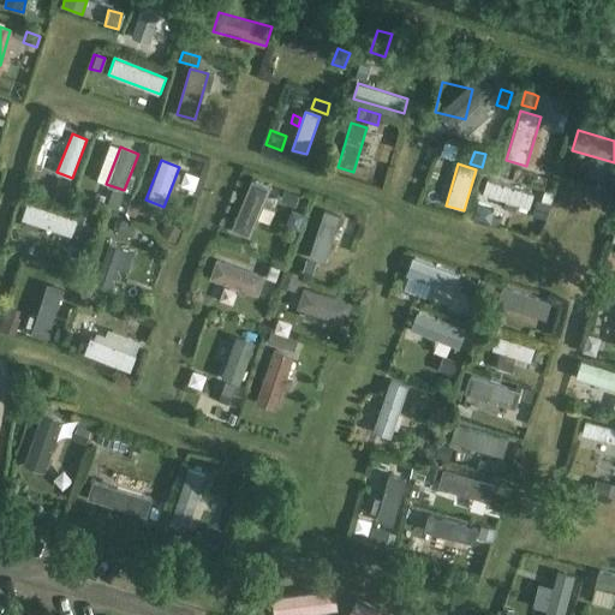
[(57,179),(49,202),(61,206),(70,184),(57,179)]
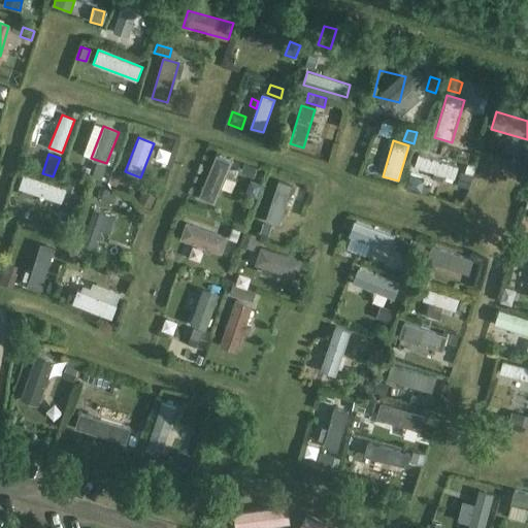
[(199,198),(215,204),(232,162),(217,156),(199,198)]
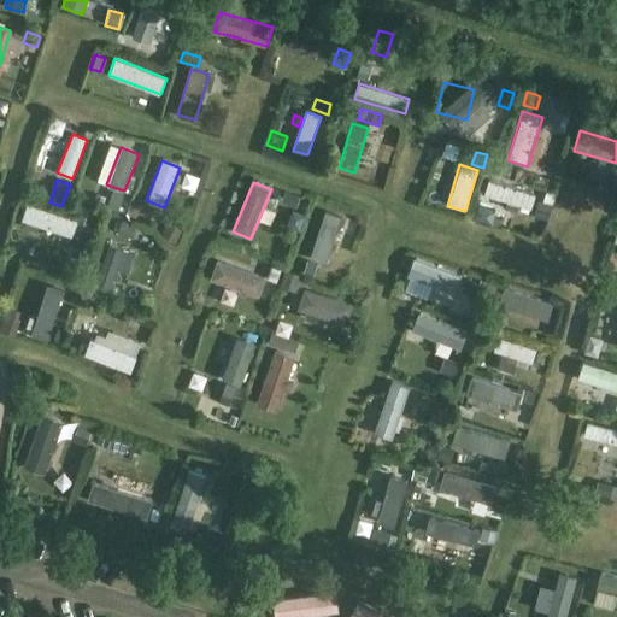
[(489,182),(485,198),(529,211),(534,195),(489,182)]
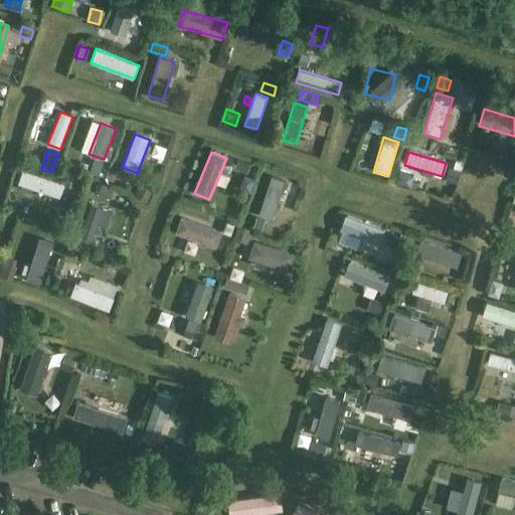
[(94,160),(89,174),(102,179),(106,164),(94,160)]
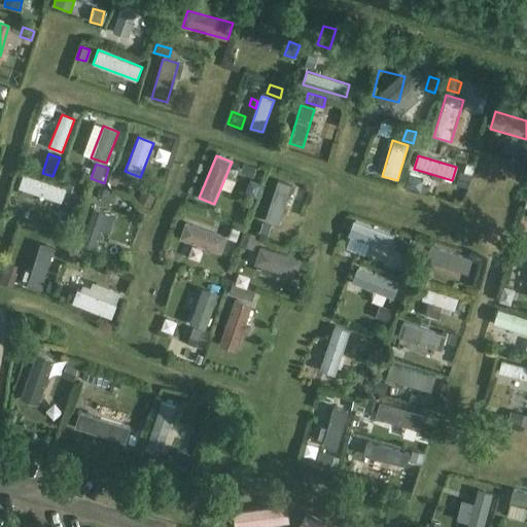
[(243,164),(239,172),(252,177),(255,168),(243,164)]
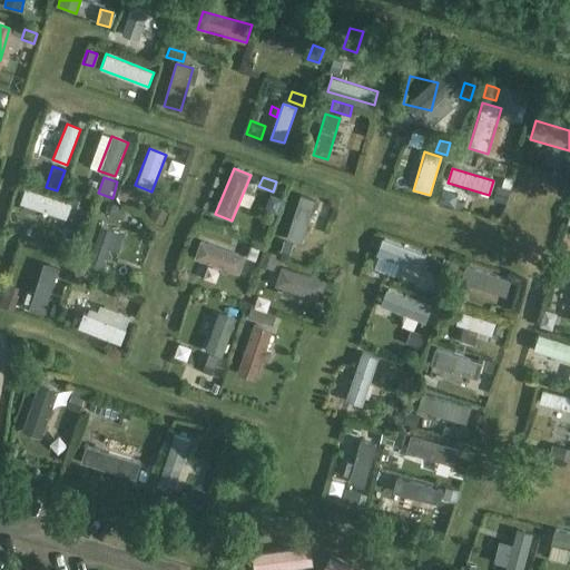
[(70,187),(66,203),(69,204),(86,209),(90,193),(70,187)]
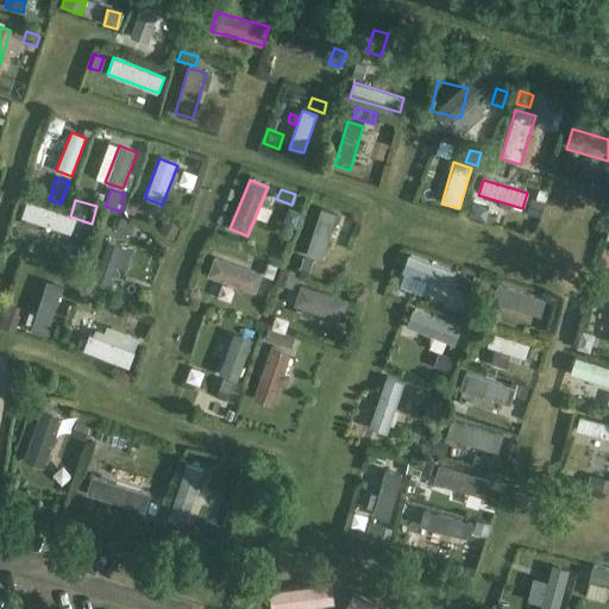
[(531,200),(527,214),(539,218),(542,202),(531,200)]
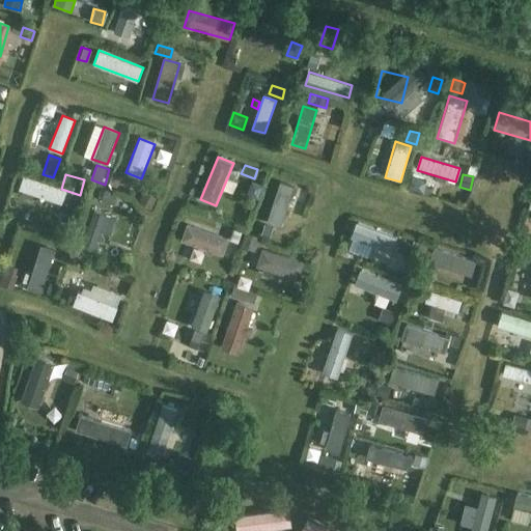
[(64,190),(23,176),(19,191),(60,204),(64,190)]
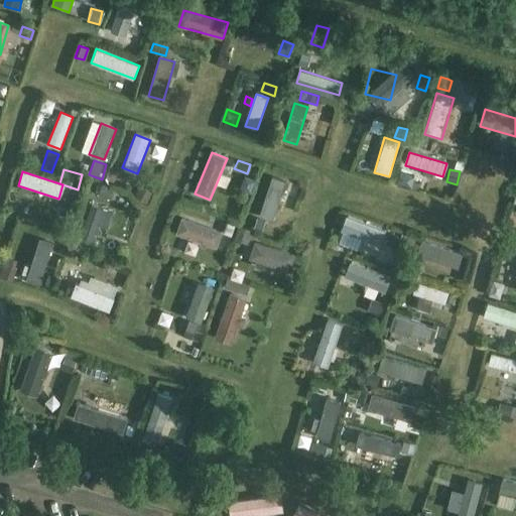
[(273,176),(260,217),(274,221),(287,181),(273,176)]
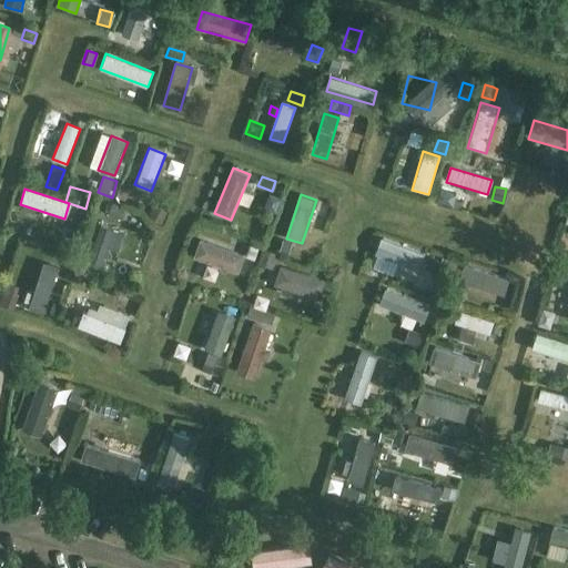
[(111,204),(107,215),(120,222),(125,209),(111,204)]
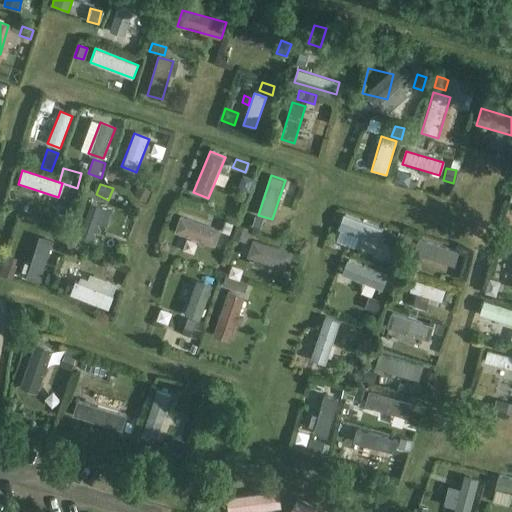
[(137,186),(132,196),(145,202),(149,192),(137,186)]
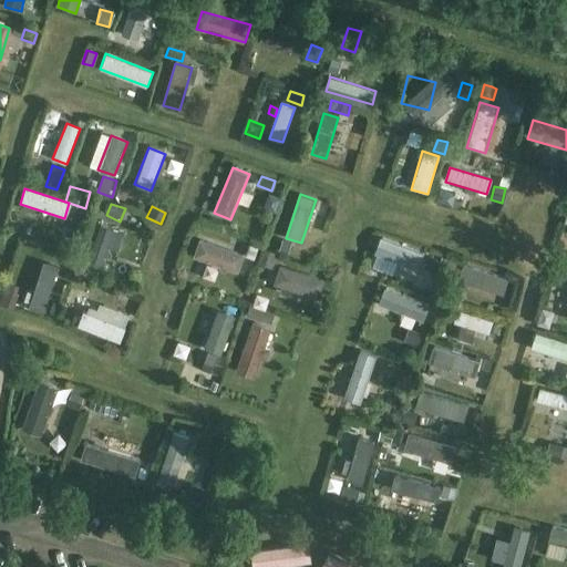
[(101,261),(107,225),(93,222),(86,258),(101,261)]
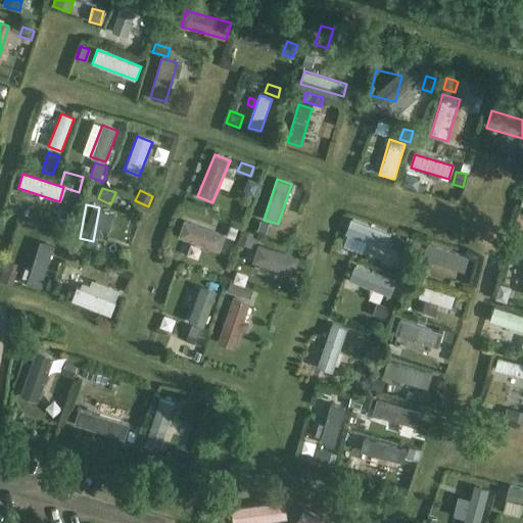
[(350,219),(345,234),(386,248),(391,233),(350,219)]
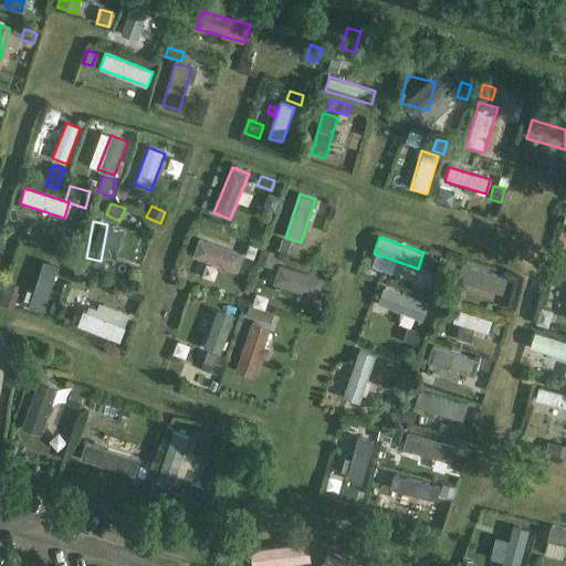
[(192,259),(237,274),(243,253),(199,239),(192,259)]
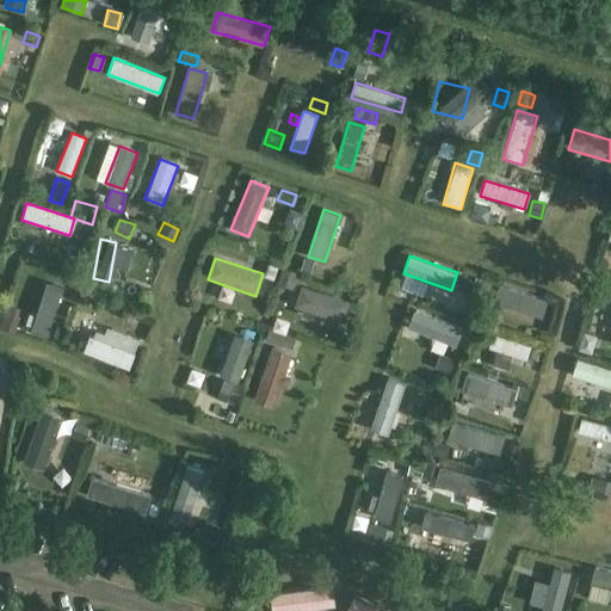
[(303,259),(298,272),(309,276),(314,263),(303,259)]
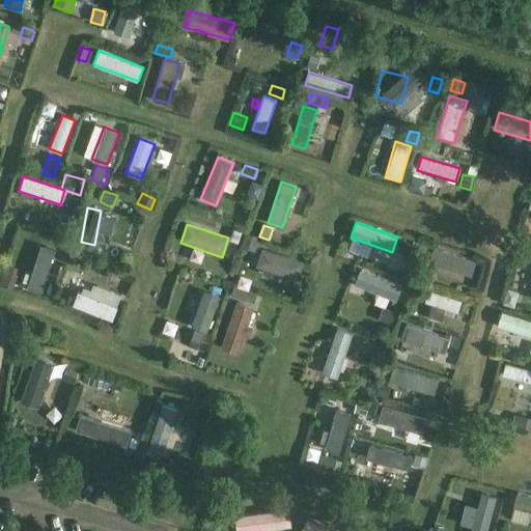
[(232,229),(228,241),(236,244),(241,232),(232,229)]
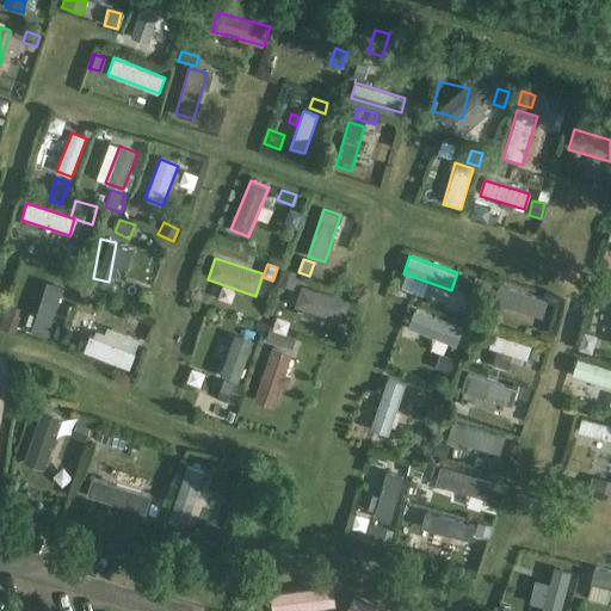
[(281,267),(276,284),(296,290),(301,275),(281,267)]
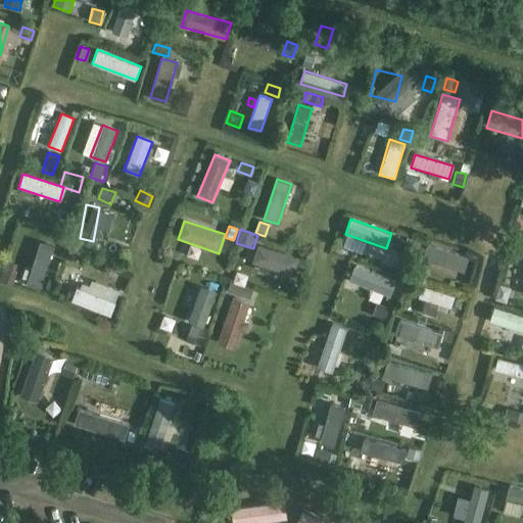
[(394,238),(390,249),(401,252),(406,242),(394,238)]
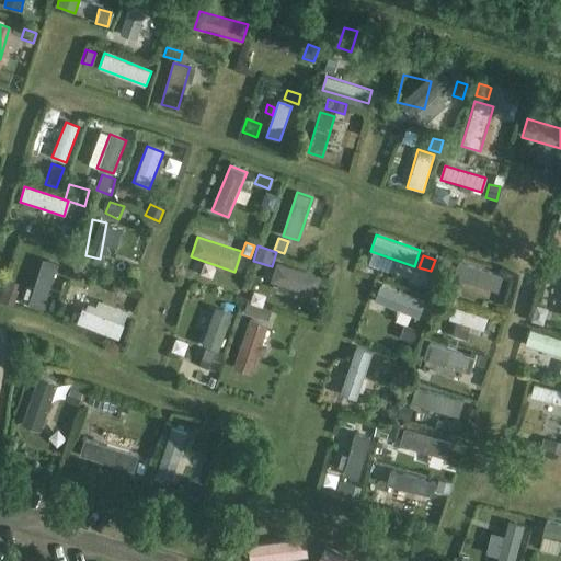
[(457,261),(442,256),(438,266),(454,271),(457,261)]
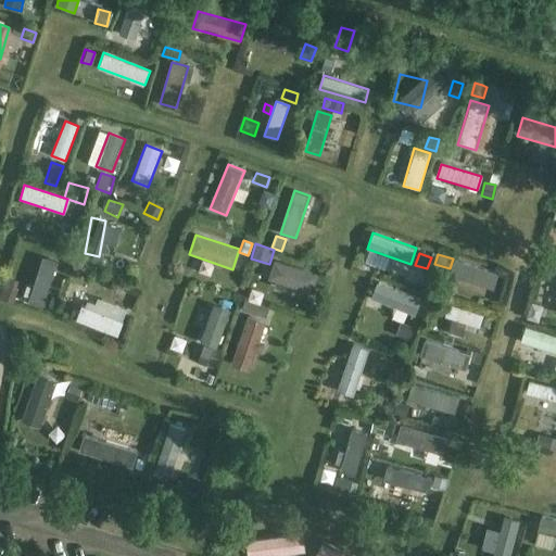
[(319,275),(274,261),(268,279),(313,293),(319,275)]
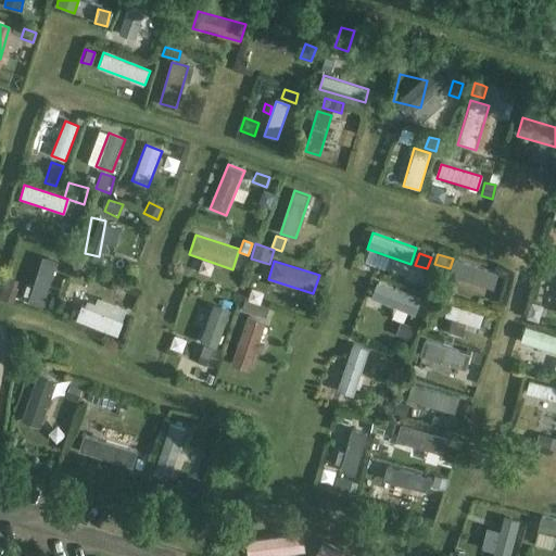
[(465,263),(458,281),(493,293),(498,275),(465,263)]
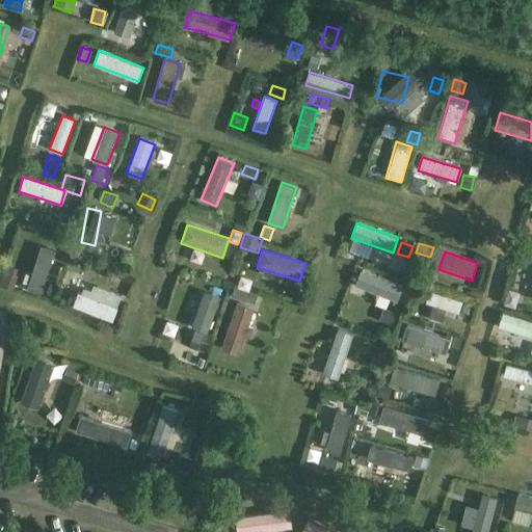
[(4,266),(0,276),(0,285),(8,288),(15,270),(4,266)]
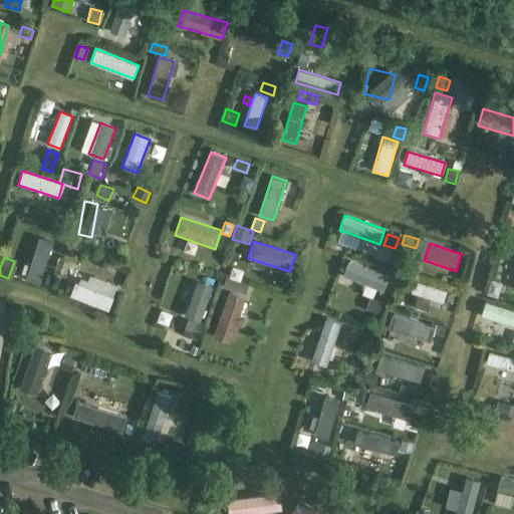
[(343,276),(384,290),(390,276),(348,262),(343,276)]
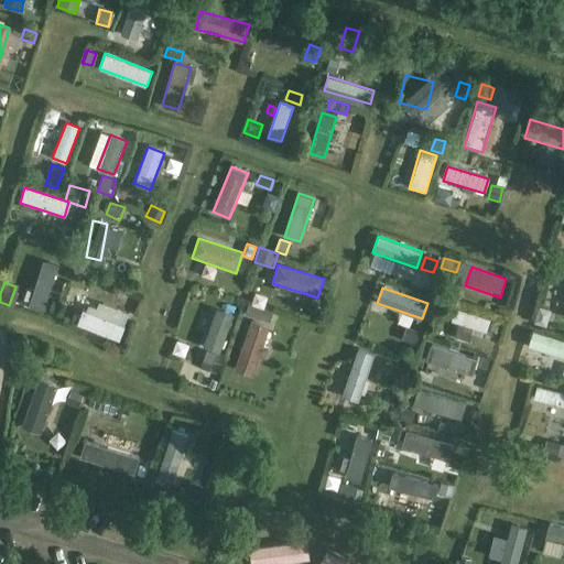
[(123,321),(96,315),(98,305),(80,302),(76,326),(120,335),(123,321)]
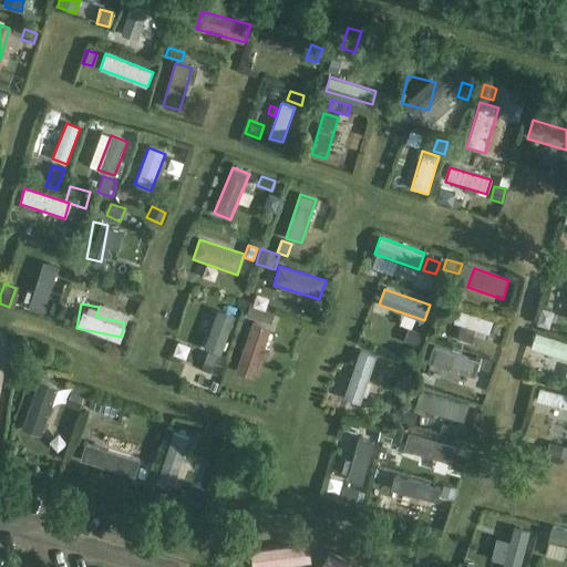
[(248,306),(245,316),(269,325),(274,315),(248,306)]
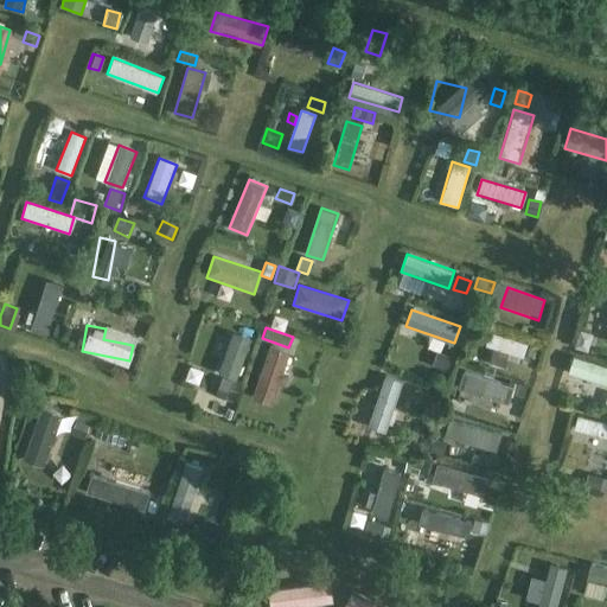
[(528,346),(486,332),(483,344),(523,358),(528,346)]
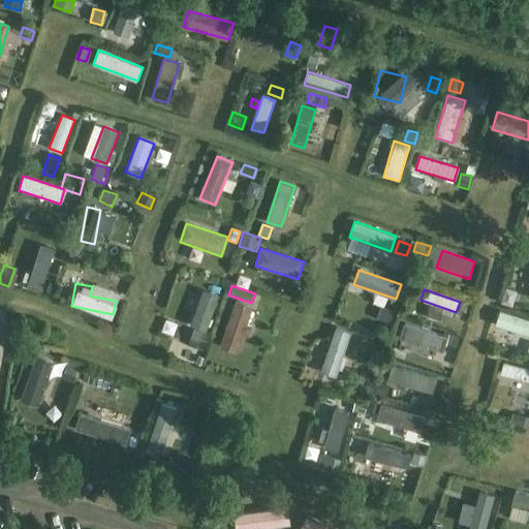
[(206,332),(218,296),(203,290),(190,327),(206,332)]
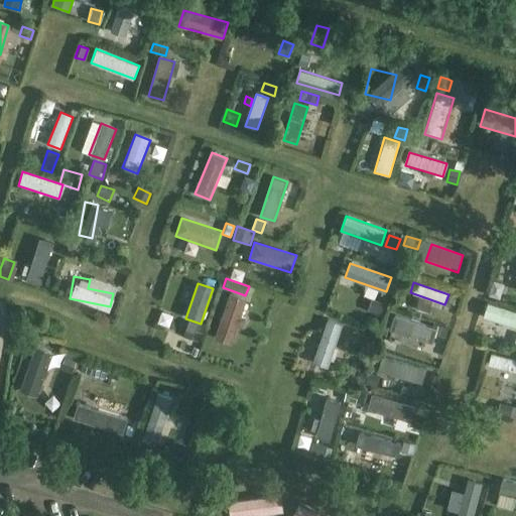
[(450,293),(447,302),(457,305),(460,295),(450,293)]
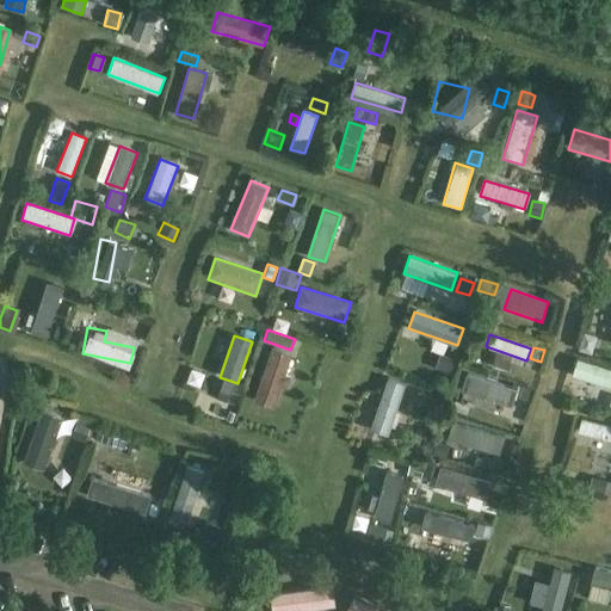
[(292,356),(272,349),(254,399),(276,406),(292,356)]
